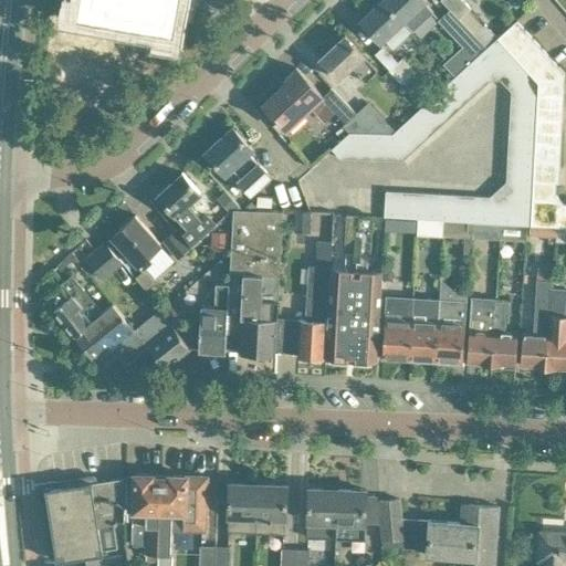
[(79,0),(77,12),(94,16),(97,17),(97,16),(109,18),(109,19),(113,19),(125,21),(128,22),(128,21),(140,23),(144,24),(156,25),(156,27),(158,27),(161,27),(175,29),(178,13),(179,10),(178,10),(179,0),(79,0)]
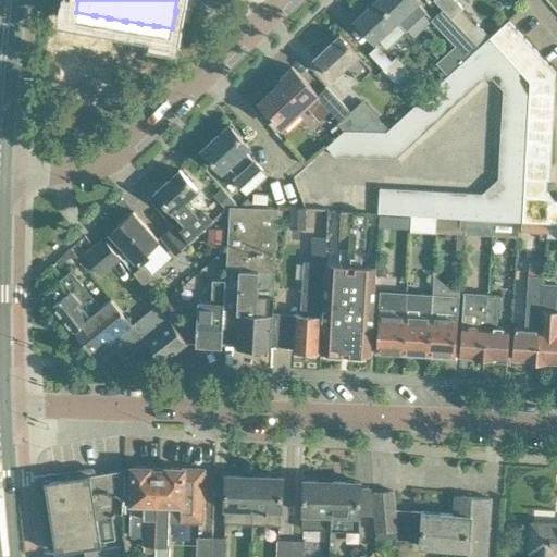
[(406,31),(397,22),(396,22),(376,0),(355,21),(354,20),(353,21),(373,44),(378,39),(387,49),(406,31)]
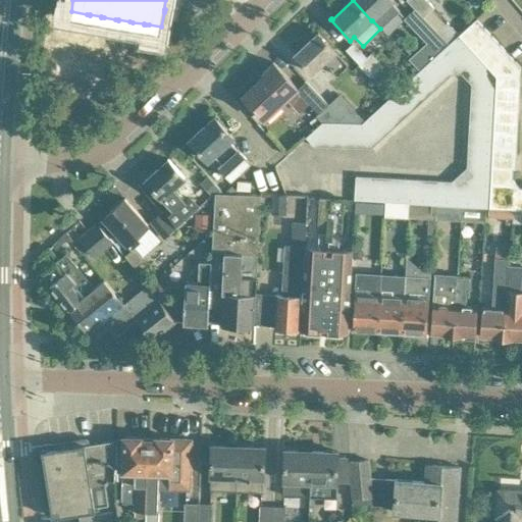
[(352,0),(353,0),(371,20),(372,20),(394,0),(352,0)]
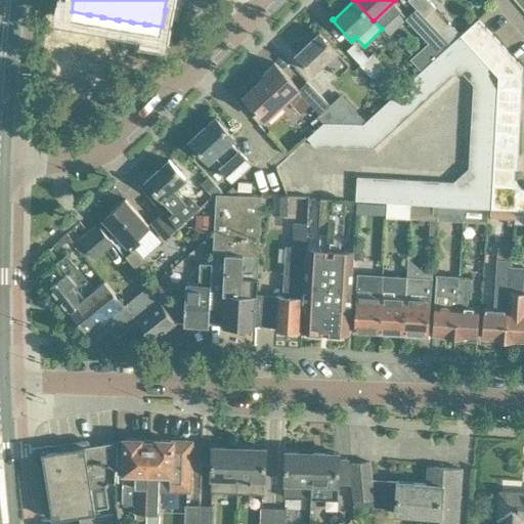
[(407,0),(400,6),(425,33),(421,36),(439,55),(442,52),(450,44),(439,32),(425,17),(407,0)]
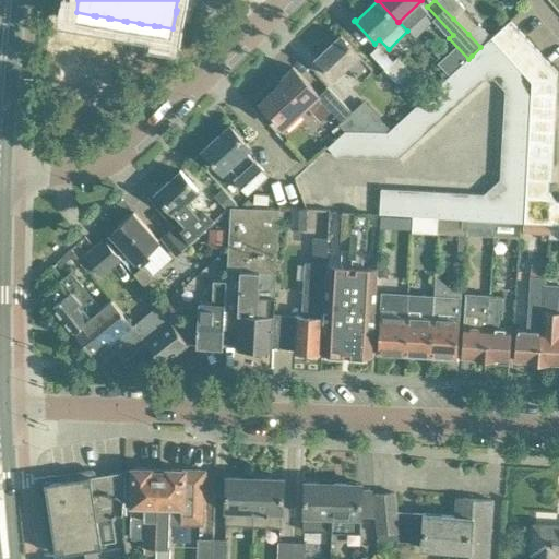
[(435,0),(453,19),(465,8),(456,0),(435,0)]
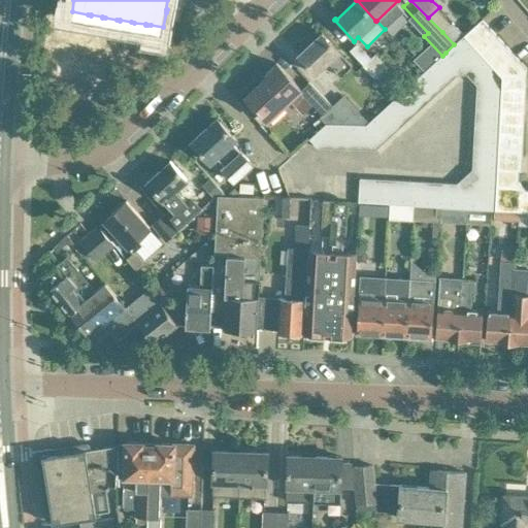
[(472,44),(491,28),(482,19),(463,35),(472,44)]
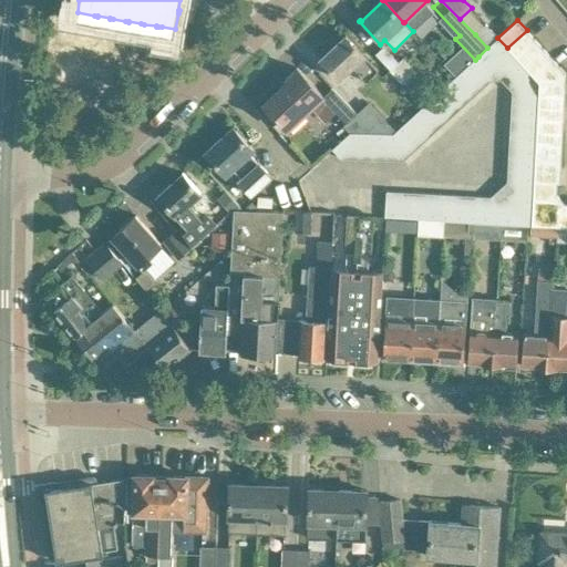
[(475,34),(487,48),(497,38),(486,24),(475,34)]
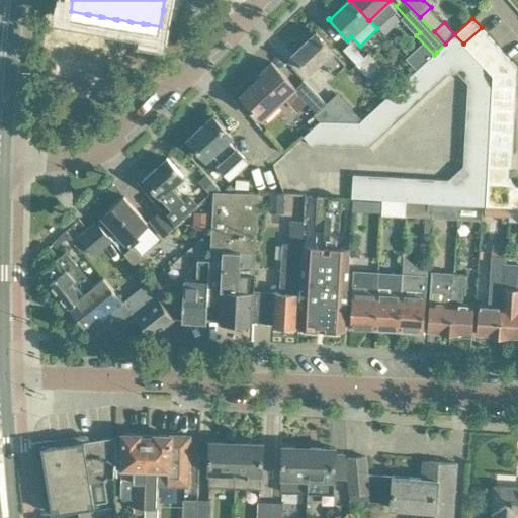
[(470,52),(489,35),(482,27),(463,44),(470,52)]
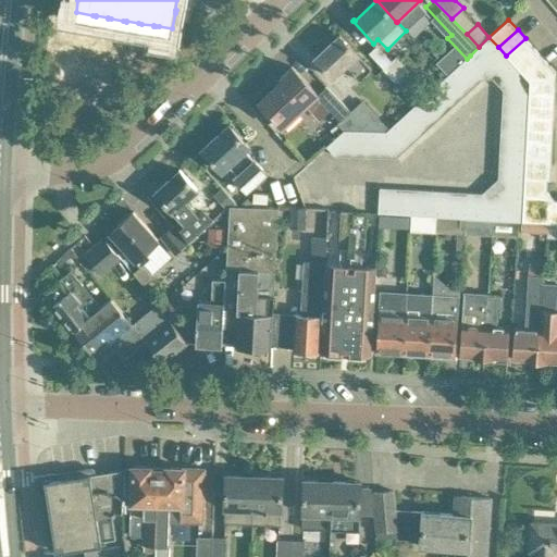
[(314,58),(333,78),(346,65),(359,81),(371,70),(339,35),(314,58)]
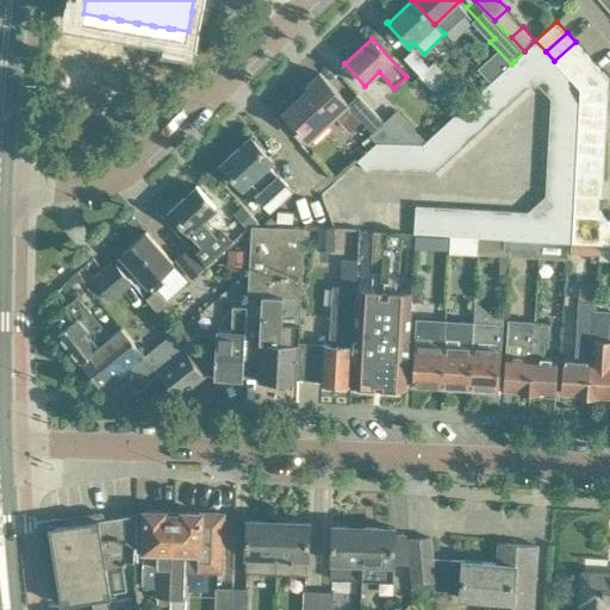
[(540,75),(555,62),(554,61),(546,51),(535,41),(524,51),(515,61),(528,75),(540,75)]
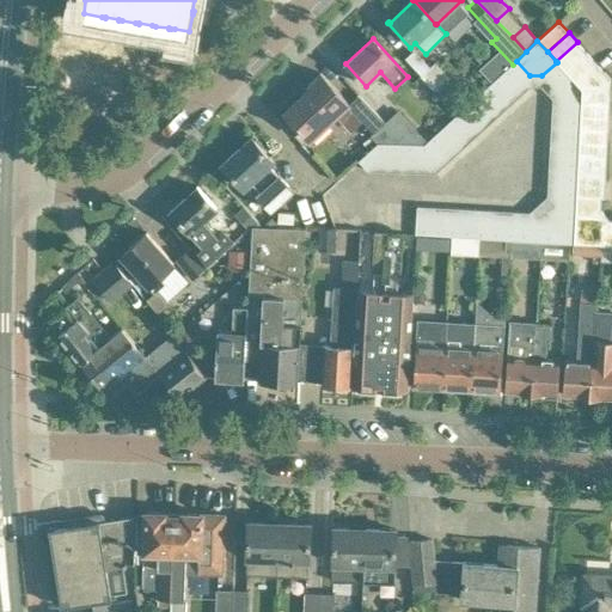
[(565,72),(587,53),(577,42),(556,61),(557,62),(565,72)]
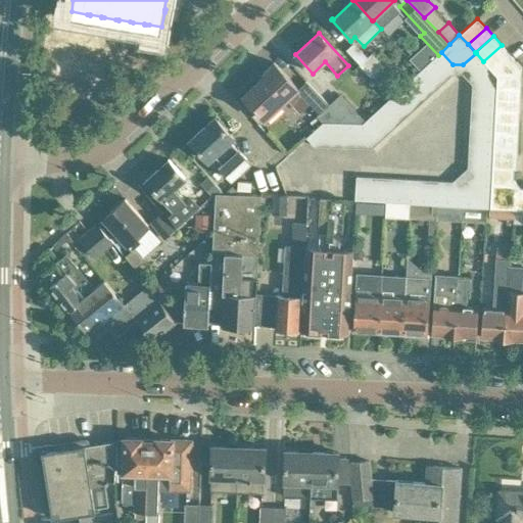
[(360,64),(372,78),(384,65),(373,53),(368,57),(354,43),(347,49),(361,64),(360,64)]
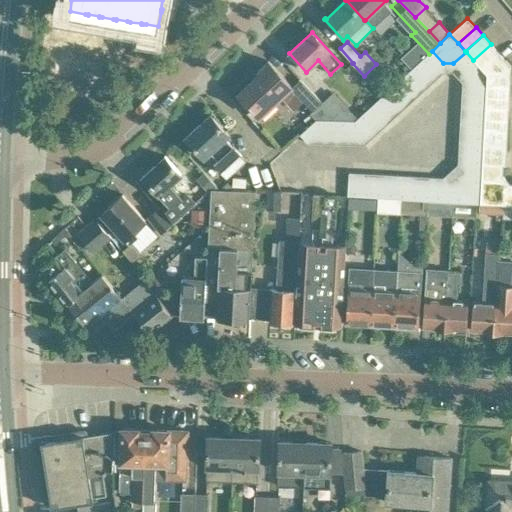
[(481,68),(498,52),(491,44),(473,60),(480,67),(481,68)]
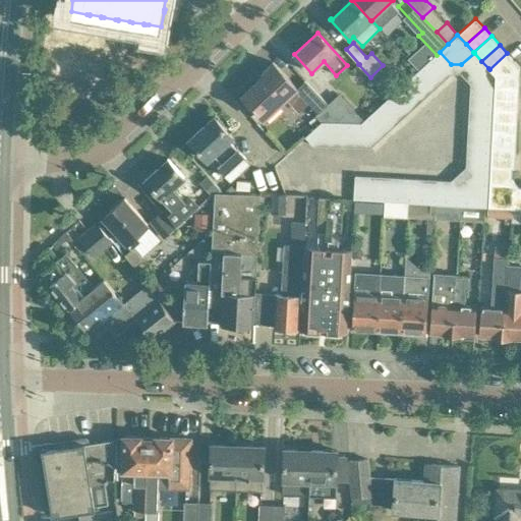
[(451,74),(451,64),(440,52),(437,55),(425,65),(442,82),(451,74)]
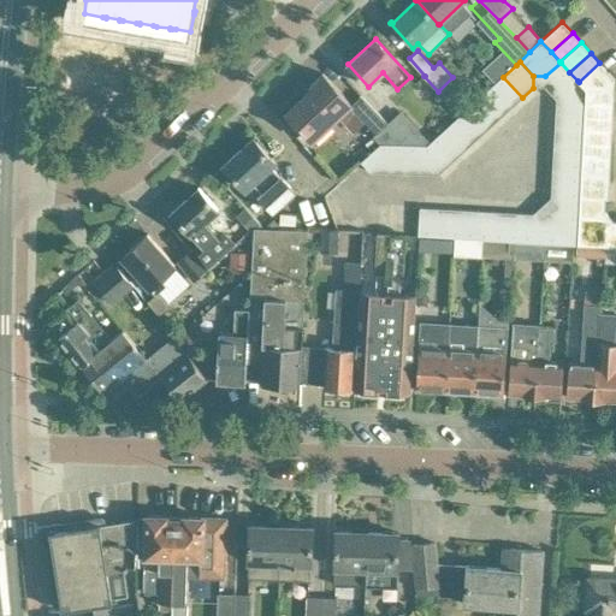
[(556,100),(578,81),(569,72),(561,63),(545,76),(545,87),(556,100)]
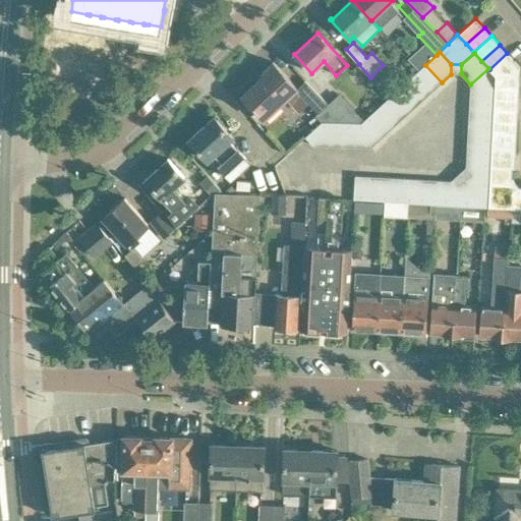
[(520,67),(507,53),(489,69),(496,76),(520,77),(520,67)]
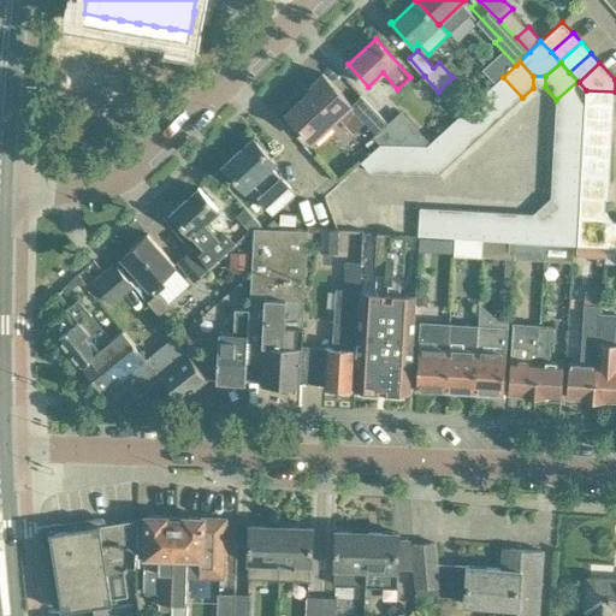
[(298,129),(303,135),(304,132),(313,141),(350,106),(351,105),(323,73),(311,86),(313,88),(286,113),(300,128),(298,129)]
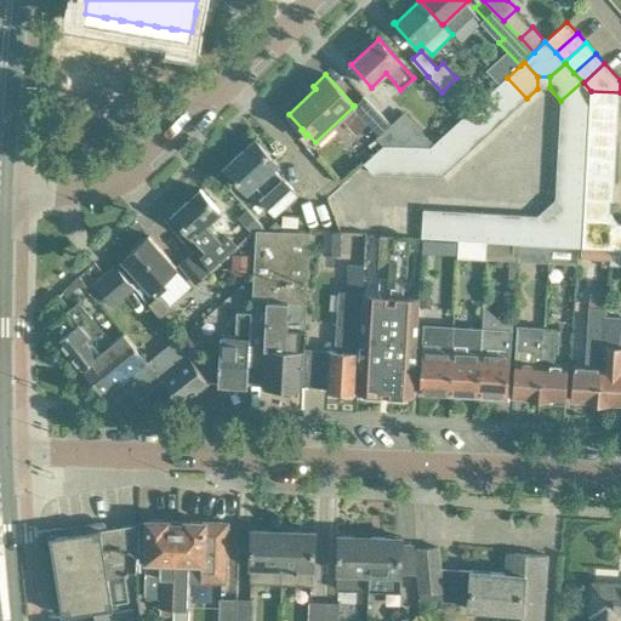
[(527,98),(507,78),(496,87),(516,109),(527,98)]
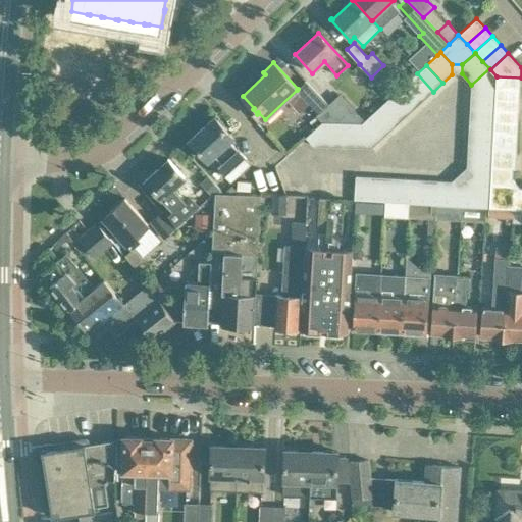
[(497,76),(490,69),(489,68),(471,85),(471,97),(494,99),(496,88),(497,76)]
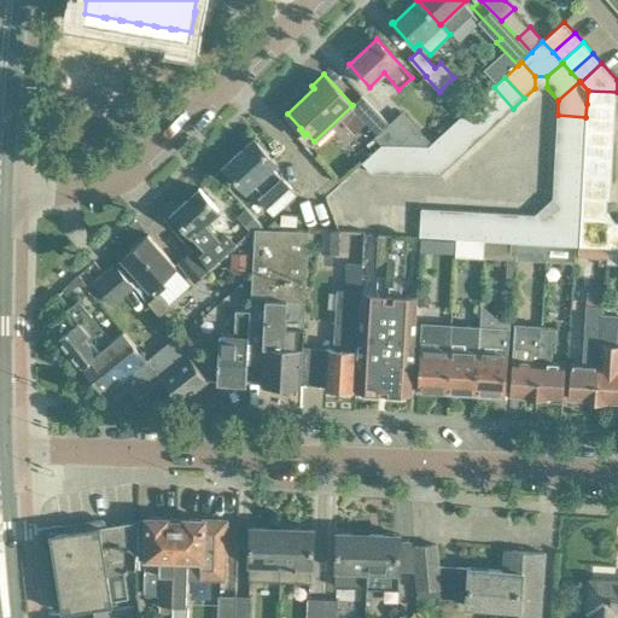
[(513,109),(494,87),(483,97),(502,118),(513,109)]
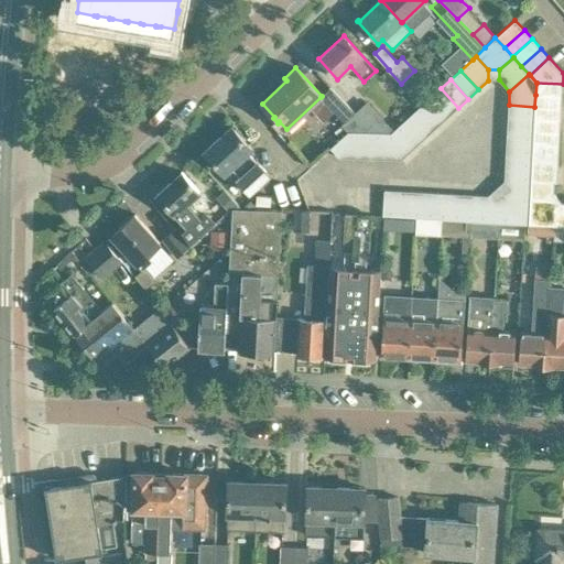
[(562,96),(563,84),(537,83),(535,95),(562,96)]
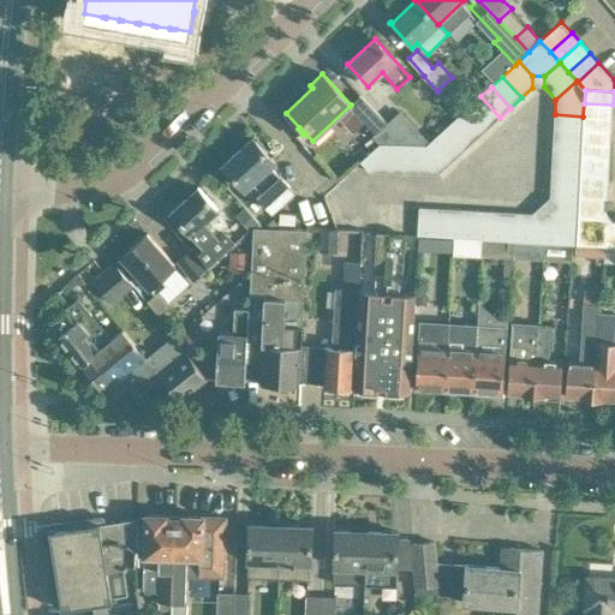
[(362,94),(351,105),(350,106),(363,120),(377,133),(388,123),(362,94)]
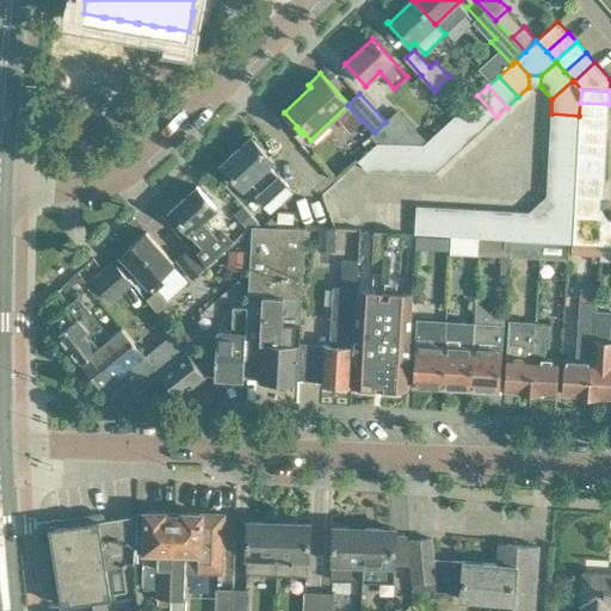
[(497,117),(477,96),(467,105),(486,127),(497,117)]
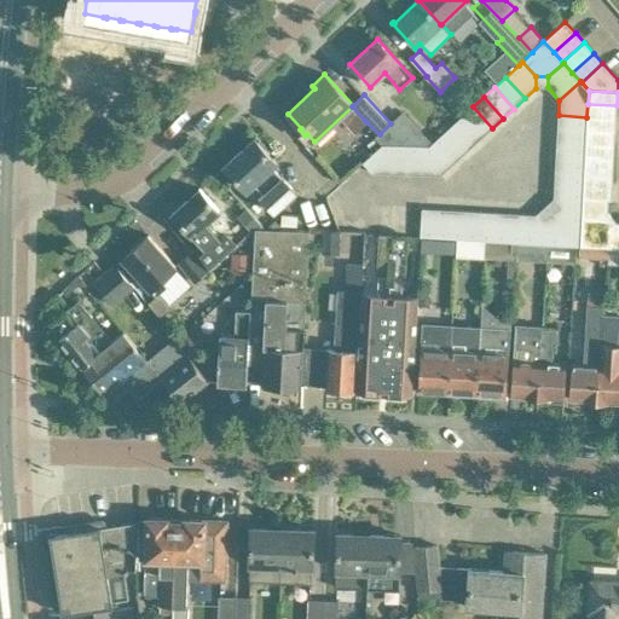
[(615,119),(617,105),(588,104),(586,117),(615,119)]
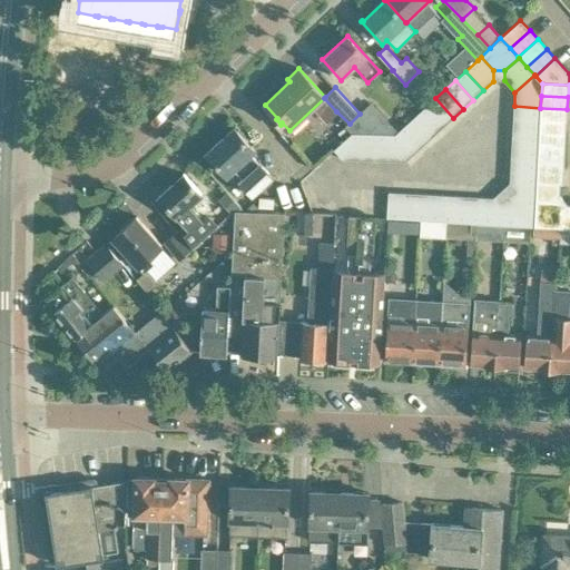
[(453,118),(435,98),(425,107),(443,127),(453,118)]
